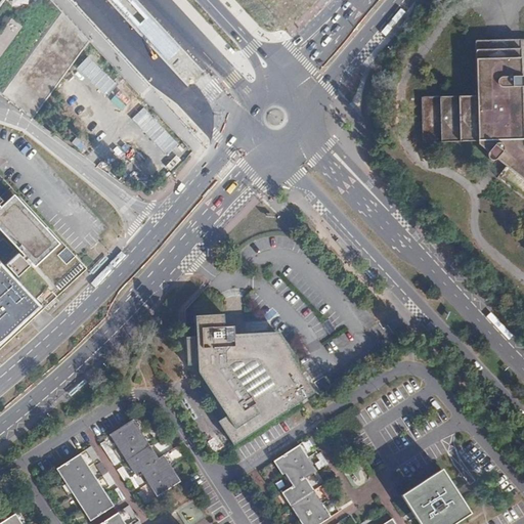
[(0,0),(0,94),(29,115),(88,39),(51,0),(0,0)]
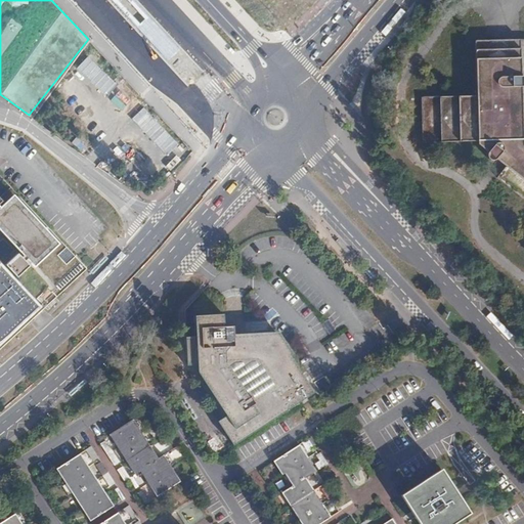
[(174,55),(182,47),(138,0),(107,0),(167,62),(174,55)]
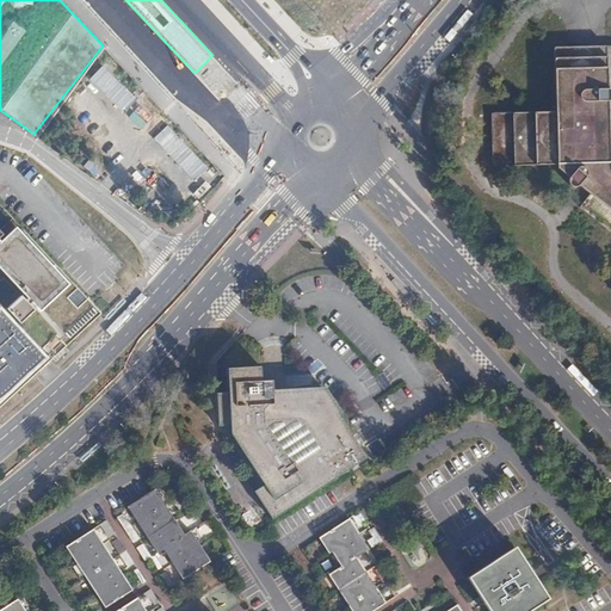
[(610,160),(610,162),(603,158),(602,102),(610,102),(610,90),(609,90),(608,47),(606,47),(605,47),(605,54),(599,54),(599,47),(584,47),(584,49),(578,49),(578,47),(567,48),(554,48),(554,112),(491,112),(492,136),(492,143),(493,167),(578,165),(568,179),(568,183),(571,187),(578,187),(590,173),(599,173),(603,178),(588,196),(579,208),(610,232),(610,160)]
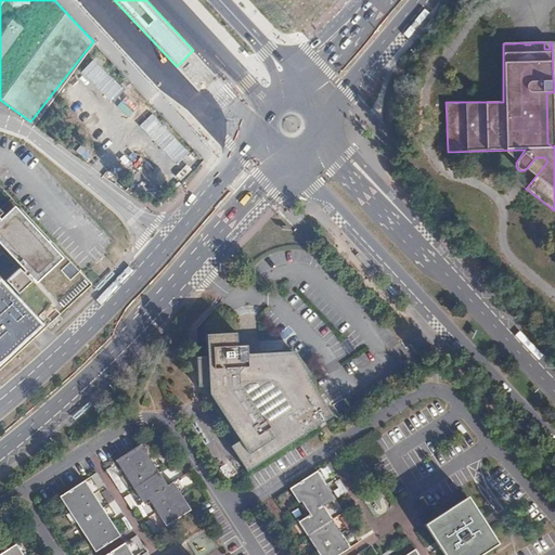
[(0,371),(92,285),(81,272),(12,198),(0,208),(0,371)]
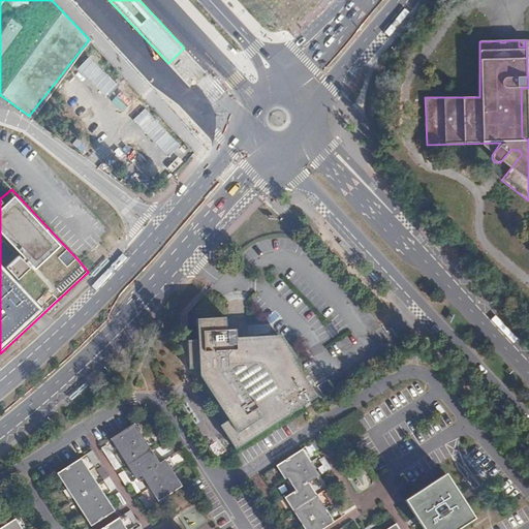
[(255,347),(239,348),(238,337),(238,329),(228,329),(227,317),(198,318),(199,339),(200,368),(201,374),(205,380),(229,419),(245,443),(318,396),(294,359),(288,349),(285,350),(284,349),(282,347),(279,345),(277,343),(275,343),(273,342),(271,341),(269,342),(267,342),(265,342),(262,343),(260,344),(258,345),(255,347)]
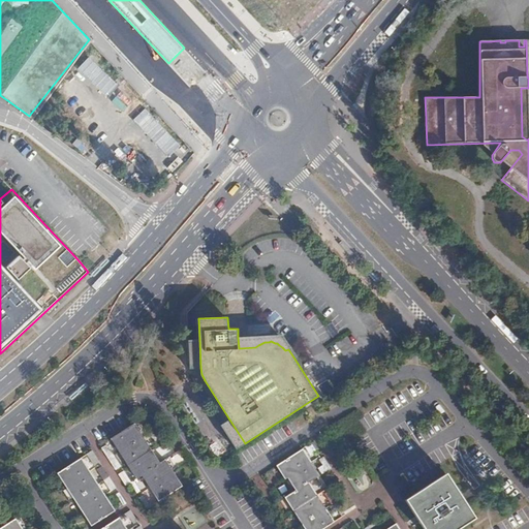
[(285,350),(288,349),(294,359),(297,356),(282,335),(238,337),(239,348),(255,347),(258,345),(260,344),(262,343),(265,342),(267,342),(269,342),(271,341),(273,342),(275,343),(277,343),(279,345),(282,347),(284,349),(285,350)]
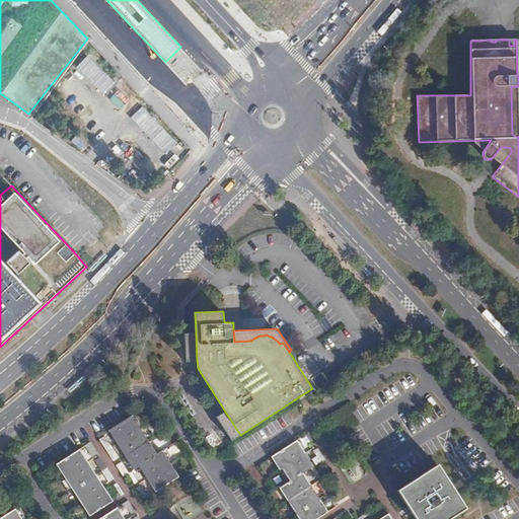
[(188,361),(197,361),(196,332),(186,332),(188,361)]
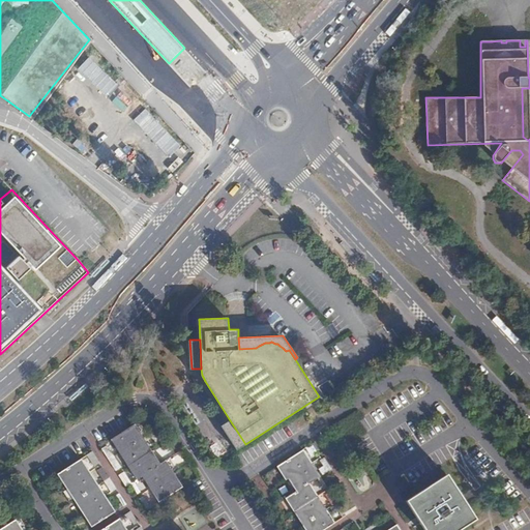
[(232,428),(227,432),(237,449),(245,444),(230,420),(228,421),(232,428)]
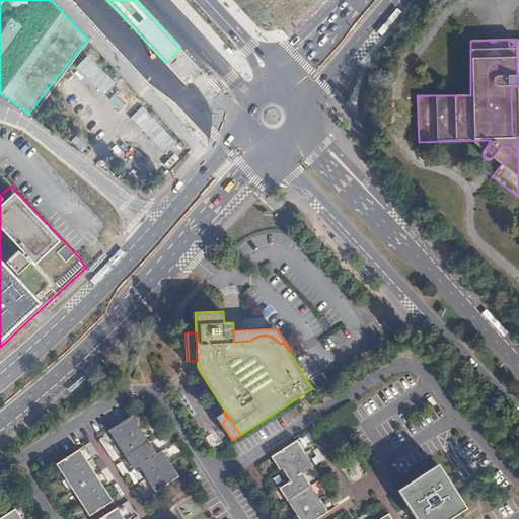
[(227,419),(223,413),(218,417),(222,423),(227,419)]
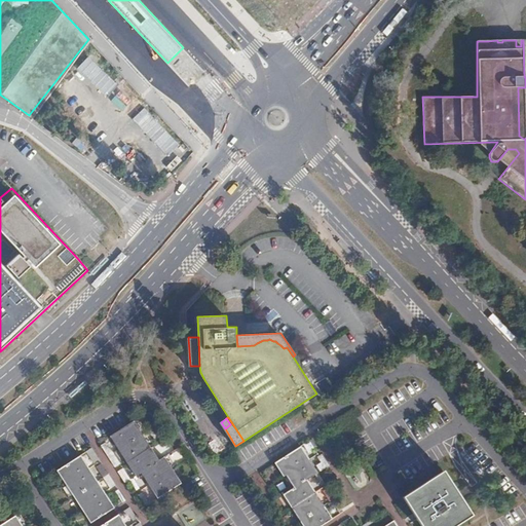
[(143,435),(134,421),(112,435),(120,448),(129,460),(138,475),(143,472),(150,483),(159,497),(180,483),(173,472),(163,457),(159,460),(151,448),(143,435)]
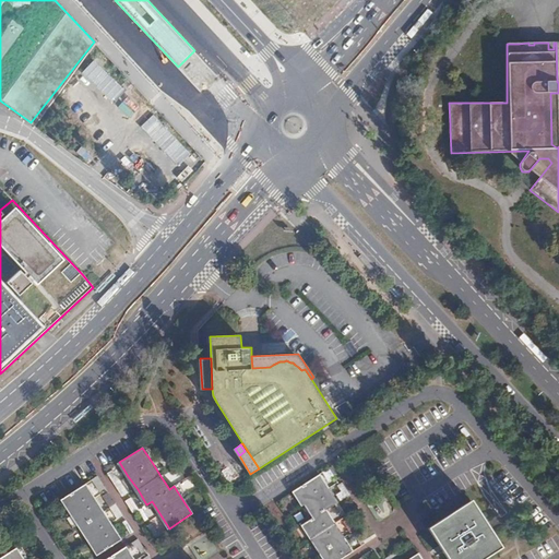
[(237,462),(226,468),(230,476),(241,470),(237,462)]
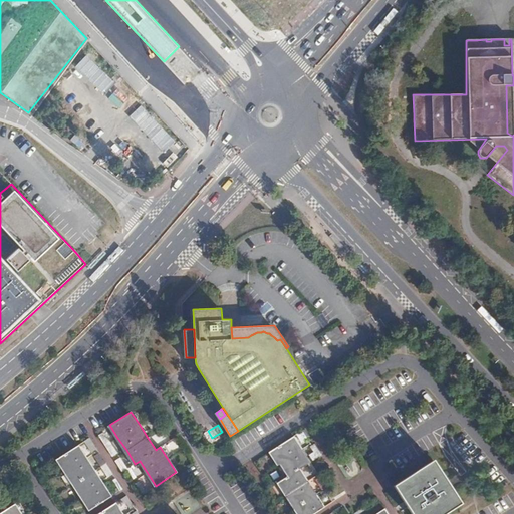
[(308,439),(309,441),(313,439),(306,428),(297,434),(302,443),(308,439)]
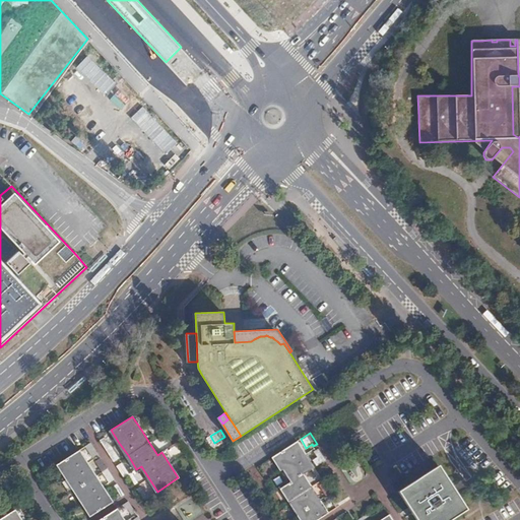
[(107,435),(101,439),(115,461),(121,457),(114,447),(107,435)]
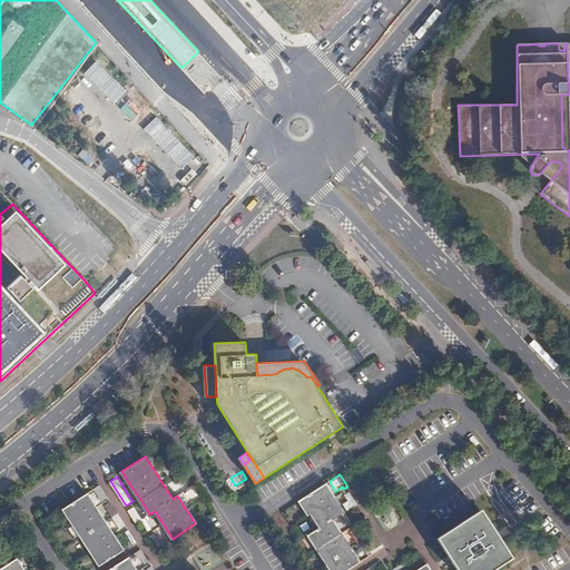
[(335,497),(327,483),(301,500),(310,513),(312,512),(321,527),(310,533),(320,548),(328,562),(333,569),(347,569),(361,562),(342,533),(333,519),(342,513),(345,511),(335,497)]
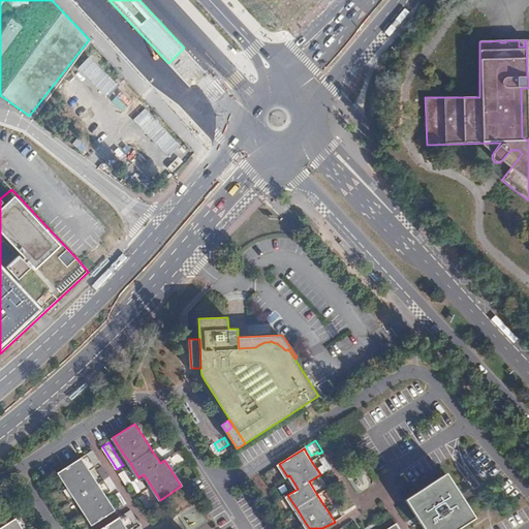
[(95,464),(100,461),(93,450),(88,454),(95,464)]
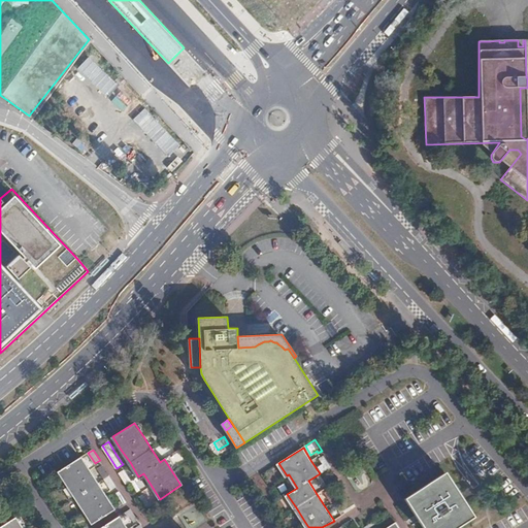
[(318,465),(322,472),(330,467),(331,466),(324,454),(320,456),(323,462),(318,465)]
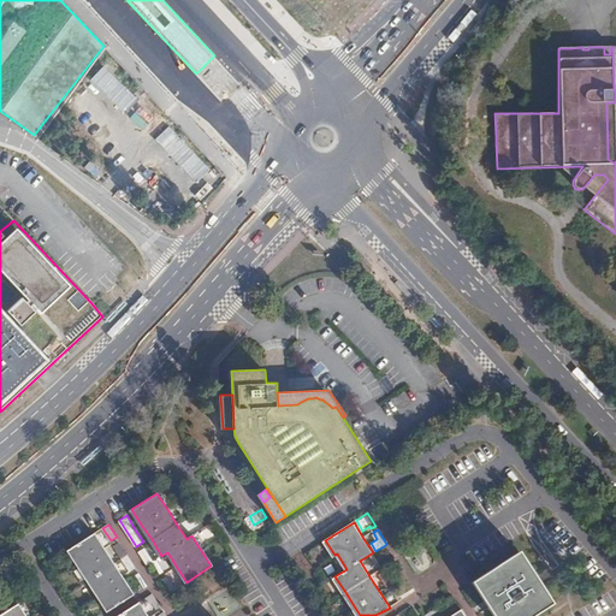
[(105,549),(95,533),(69,550),(80,566),(89,581),(99,596),(108,611),(134,594),(131,591),(124,580),(114,564),(105,549)]
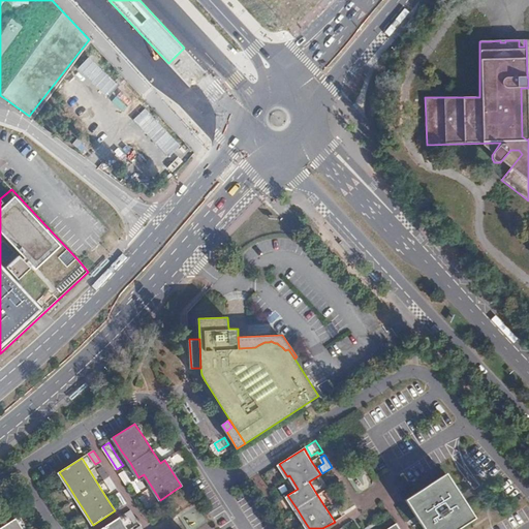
[(103,466),(98,469),(105,480),(107,478),(114,490),(117,488),(103,466)]
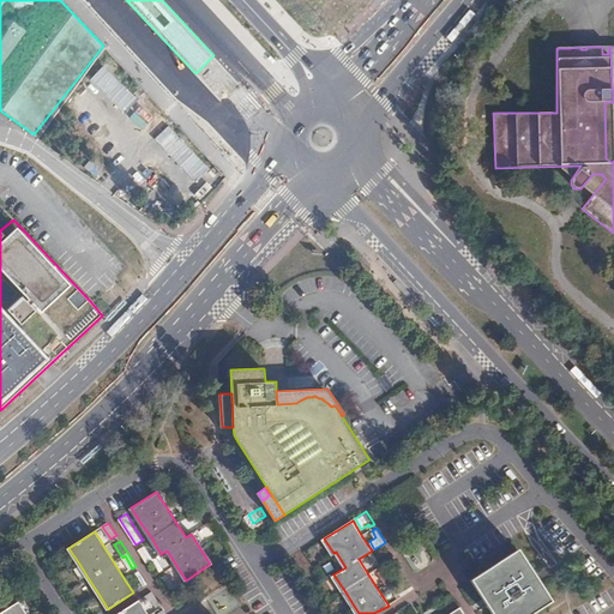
[(145,545),(139,549),(148,563),(152,559),(160,571),(164,569),(158,560),(161,559),(160,555),(158,554),(154,558),(145,545)]
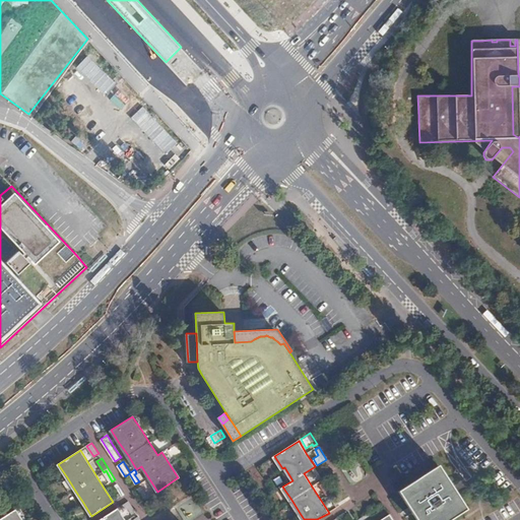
[(418,519),(451,519),(468,510),(458,493),(455,489),(441,465),(401,490),(400,491),(409,506),(413,512),(418,519)]
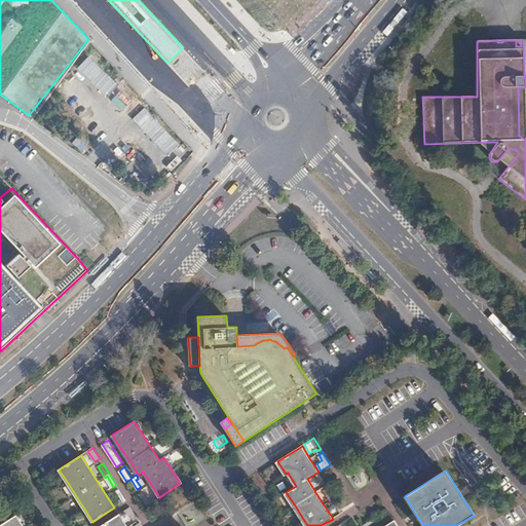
[(325,483),(318,472),(315,474),(323,484),(325,483)]
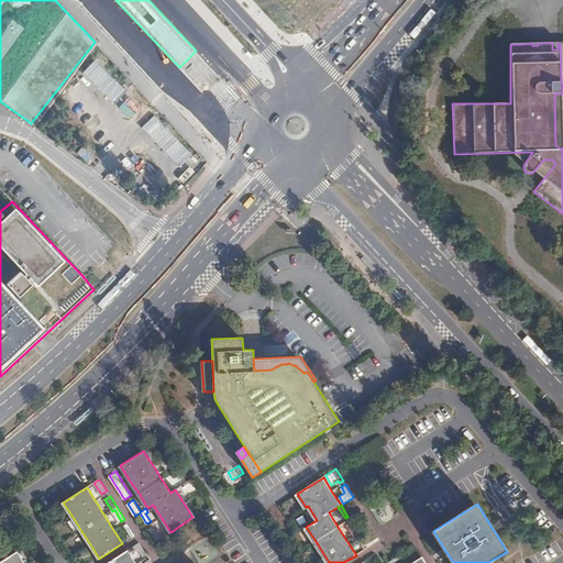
[(349,523),(363,547),(366,545),(351,521),(349,523)]
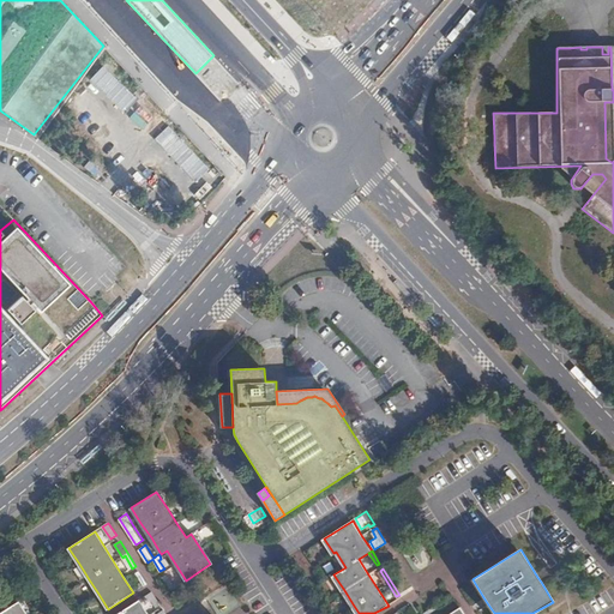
[(142,582),(131,589),(133,593),(148,584),(139,571),(136,573),(142,582)]
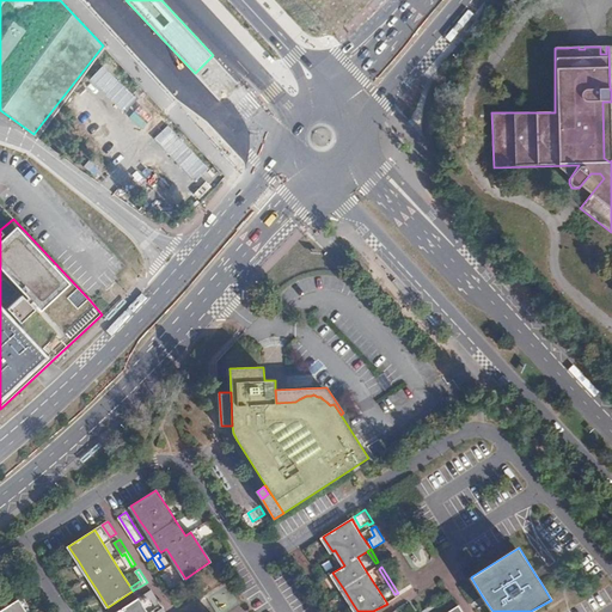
[(163,575),(171,587),(177,583),(175,580),(172,581),(167,571),(163,575)]
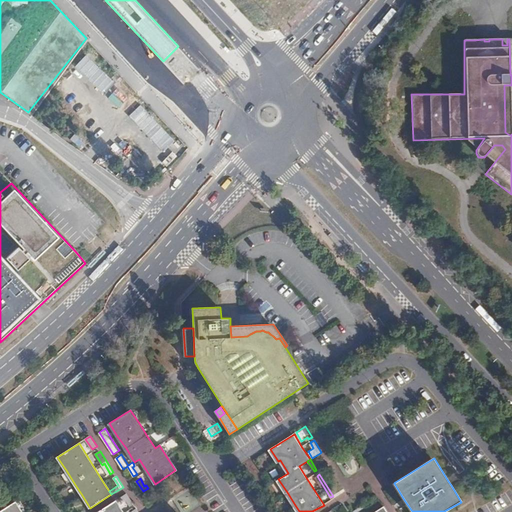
[(19,500),(22,505),(33,498),(30,493),(19,500)]
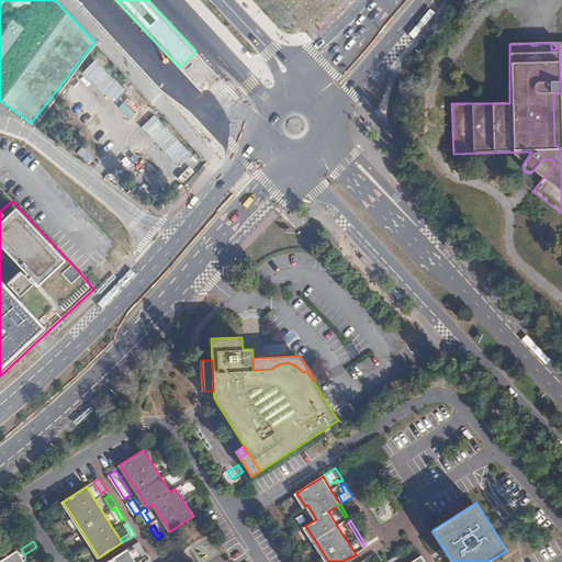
[(147,553),(145,550),(139,542),(132,548),(134,552),(139,549),(144,555),(147,553)]
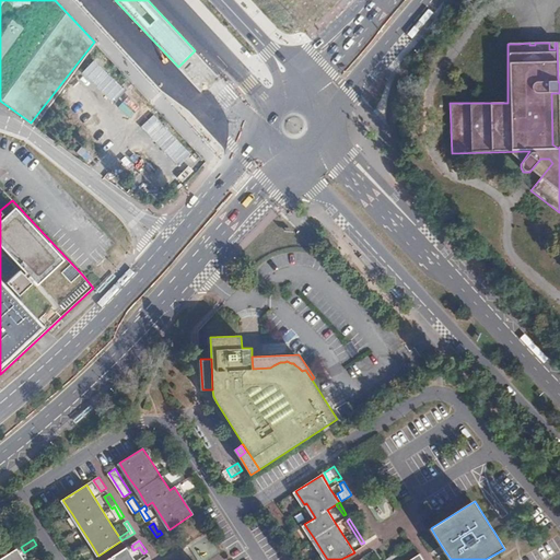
[(392,559),(401,555),(412,547),(410,544),(387,559),(392,559)]
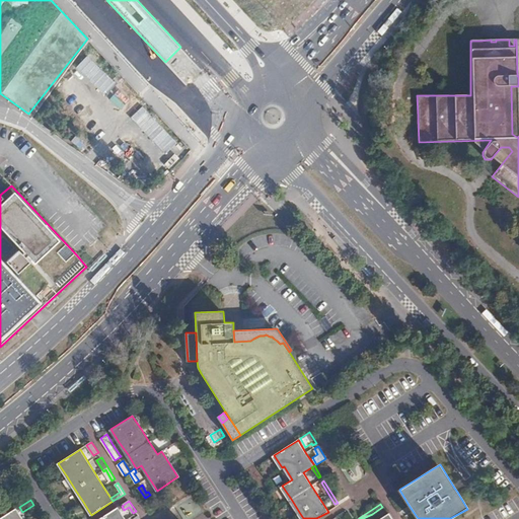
[(124,518),(117,508),(99,518),(124,518)]
